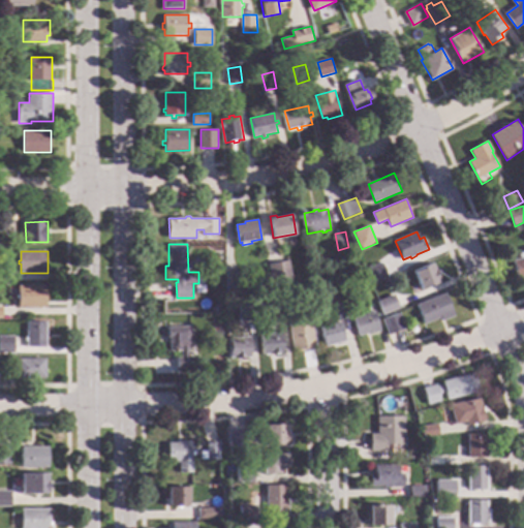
[(523,279),(519,280),(514,260),(523,257),(523,279)]
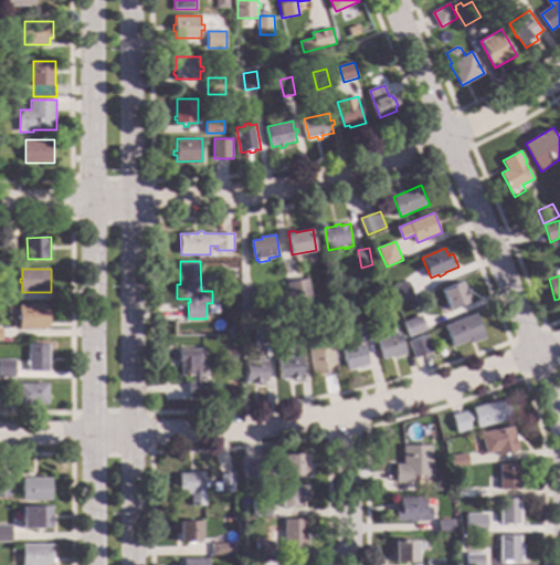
[(315,301),(293,305),(288,282),(310,279),(315,301)]
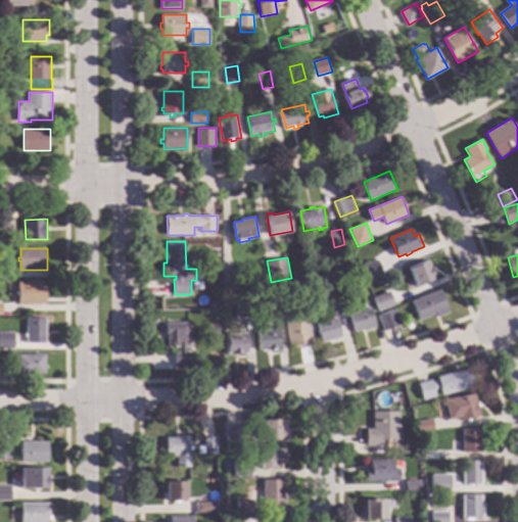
[(384,273),(369,280),(364,266),(378,259),(384,273)]
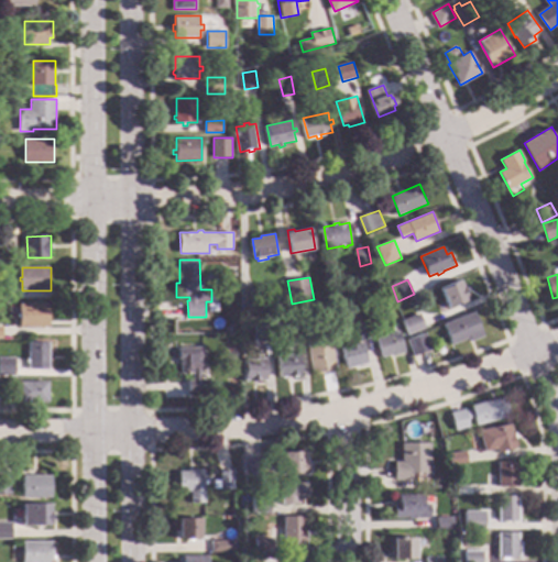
[(465,287),(466,287),(470,298),(469,298),(470,300),(450,308),(441,289),(461,279),(465,287)]
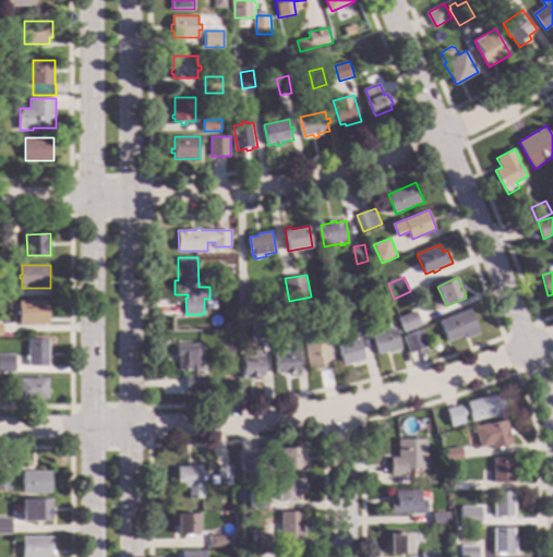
[(0,286),(10,286),(10,298),(0,298),(0,286)]
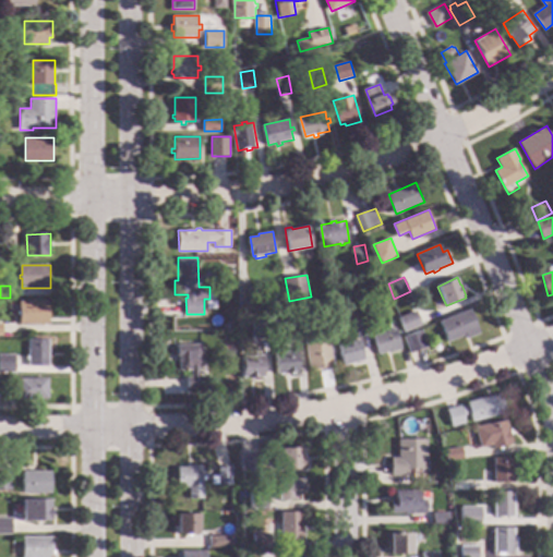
[(259,306),(241,306),(241,288),(259,288),(259,306)]
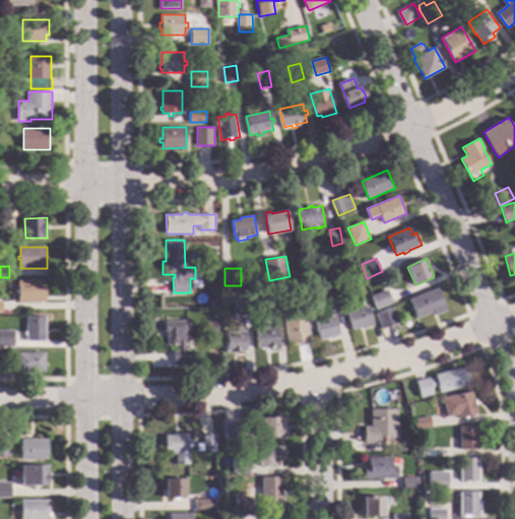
[(361,276),(353,279),(350,272),(358,269),(361,276)]
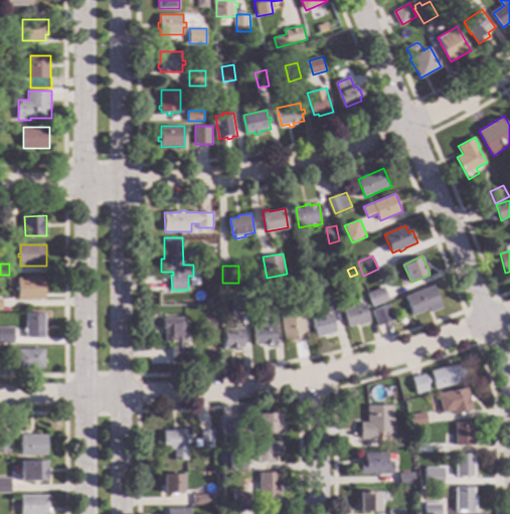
[(47,299),(20,299),(20,291),(17,291),(17,287),(20,287),(20,278),(47,278),(47,299)]
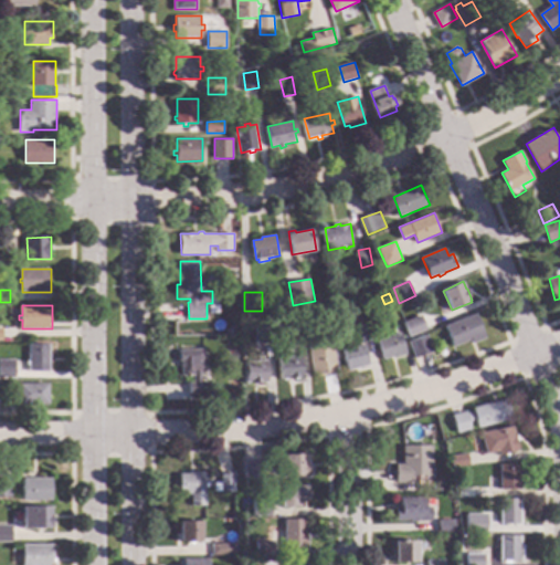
[(487,338),(474,344),(472,339),(455,346),(446,326),(477,314),(487,338)]
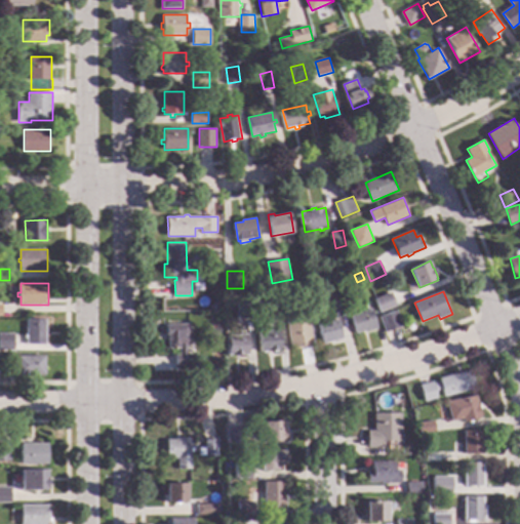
[(397,307),(382,313),(375,298),(392,292),(397,307)]
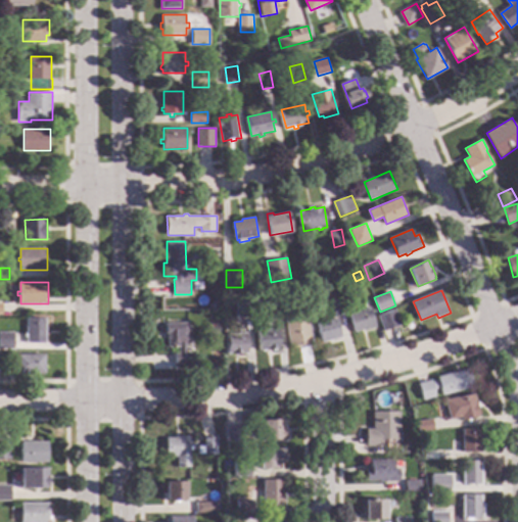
[(283,311),(267,313),(264,295),(280,292),(283,311)]
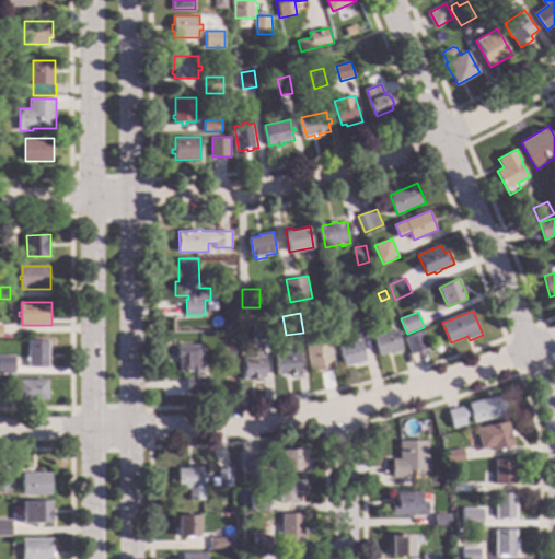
[(371,336),(358,339),(354,323),(368,319),(371,336)]
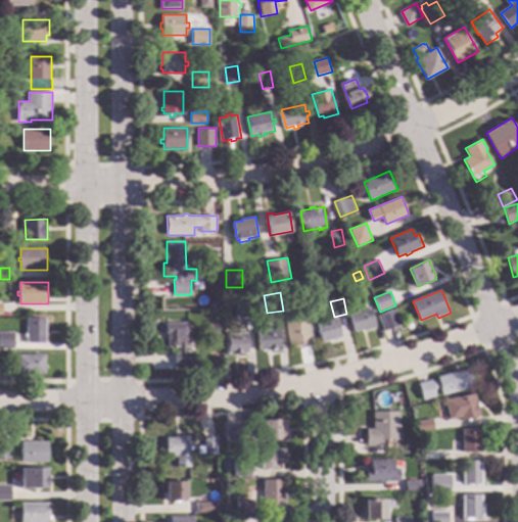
[(253,316),(238,318),(236,301),(251,299),(253,316)]
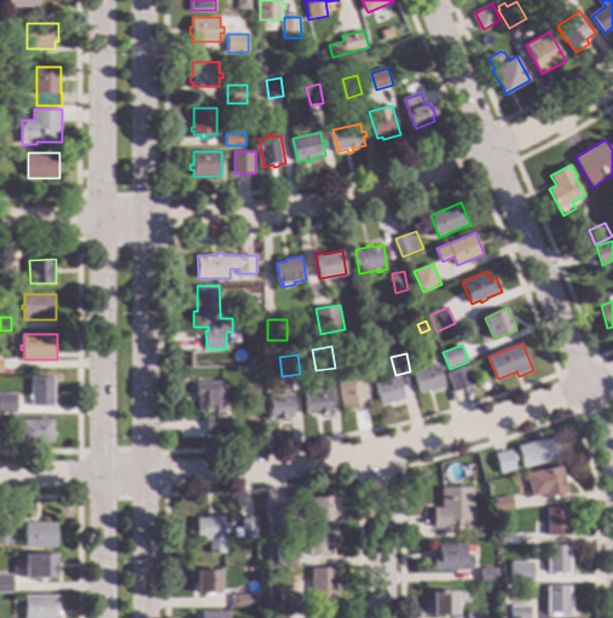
[(357,370),(364,369),(371,409),(345,414),(337,374),(343,373),(341,361),(354,358),(357,370)]
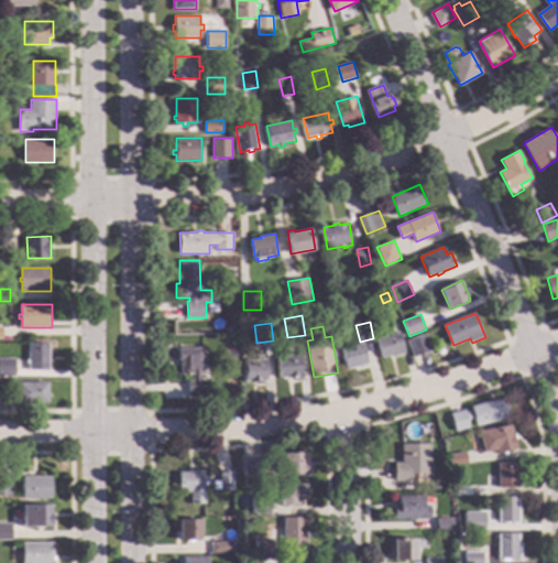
[(406,353),(393,357),(392,355),(383,358),(378,338),(401,332),(406,353)]
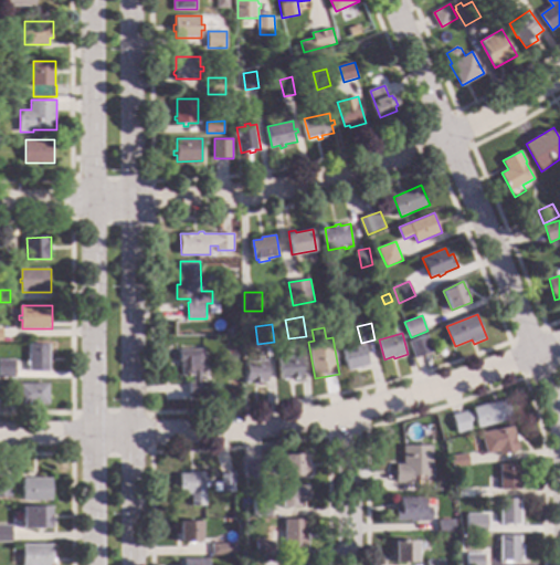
[(434,352),(416,358),(410,342),(428,335),(434,352)]
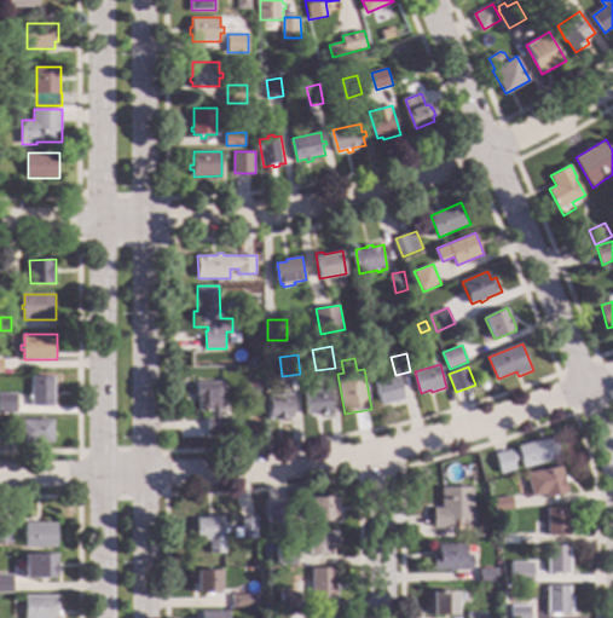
[(57,390),(59,390),(59,396),(57,396),(56,406),(34,406),(35,376),(57,376),(57,390)]
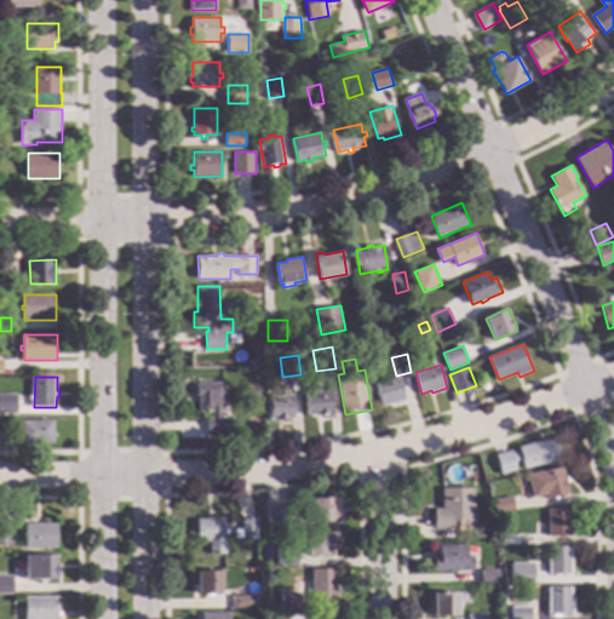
[(406,400),(383,406),(377,383),(401,377),(406,400)]
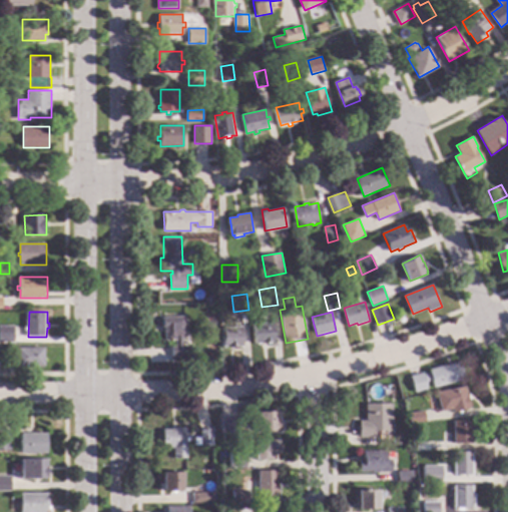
[(188,337),(184,337),(184,346),(188,346),(188,356),(174,357),(173,347),(178,347),(177,341),(167,341),(166,328),(165,328),(164,318),(187,317),(188,337)]
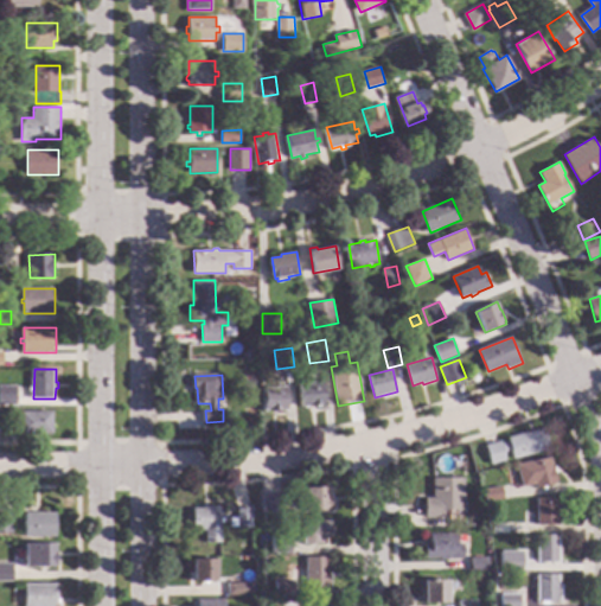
[(326,404),(302,407),(300,384),(324,381),(326,404)]
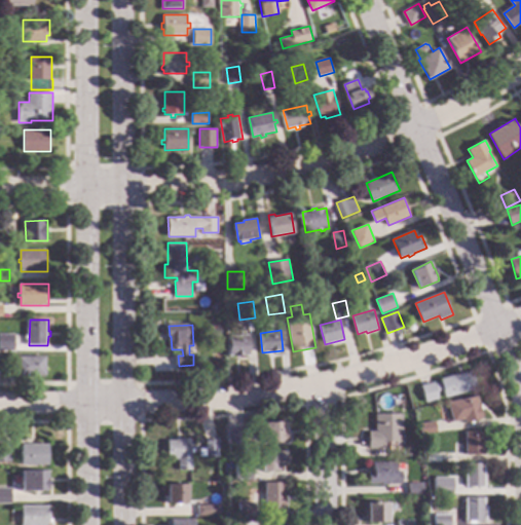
[(251,355),(242,355),(243,358),(238,358),(238,355),(229,355),(229,336),(250,335),(251,355)]
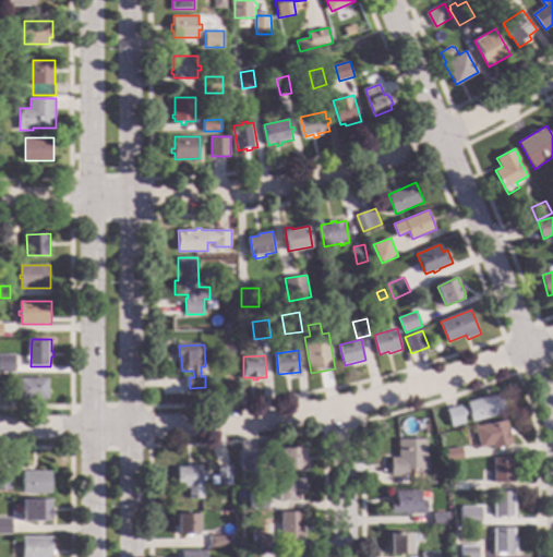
[(17,373),(0,372),(0,360),(19,361),(17,373)]
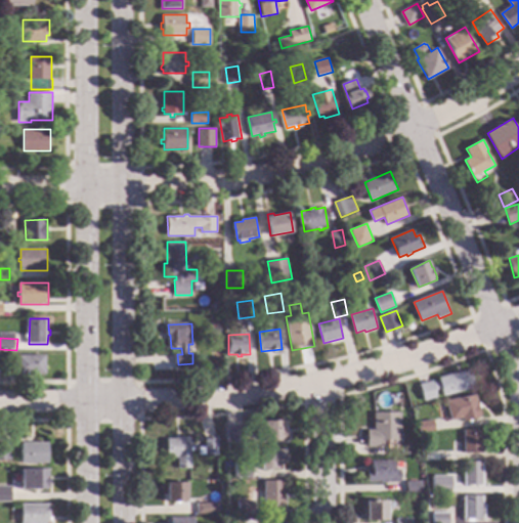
[(47,374),(29,375),(29,374),(20,374),(20,355),(47,355),(47,374)]
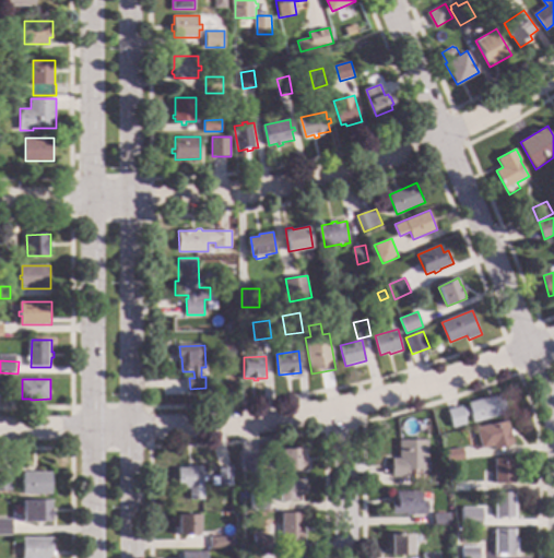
[(508,414),(474,423),(472,415),(464,416),(467,425),(454,428),(449,410),(463,406),(463,408),(470,406),(469,402),(503,394),(508,414)]
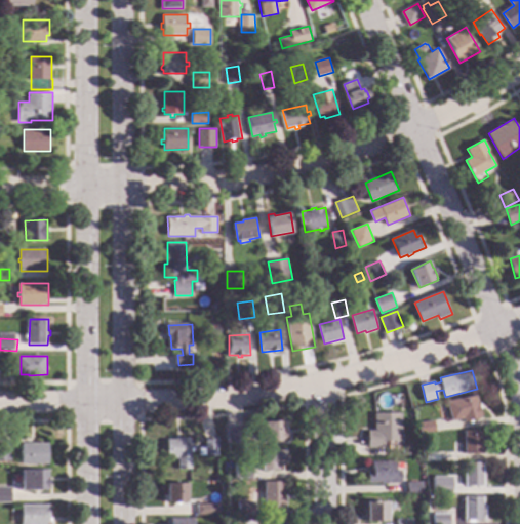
[(480,403),(482,417),(465,421),(464,418),(452,421),(448,402),(477,395),(480,403)]
